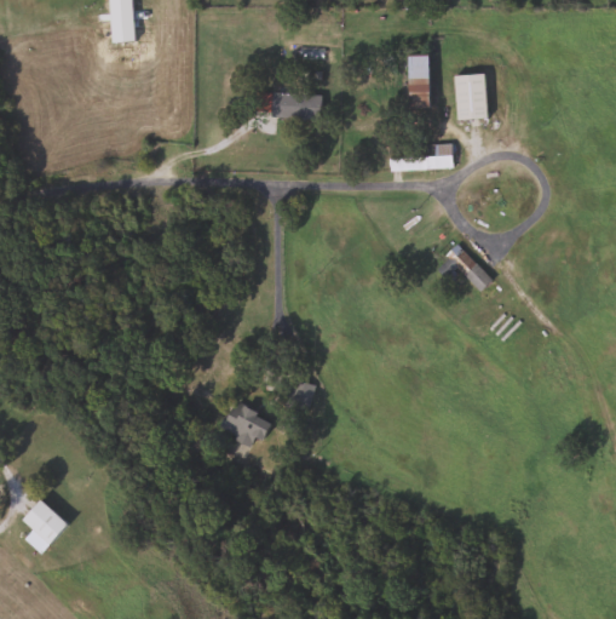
[(409,108),(409,55),(429,55),(429,108),(409,108)]
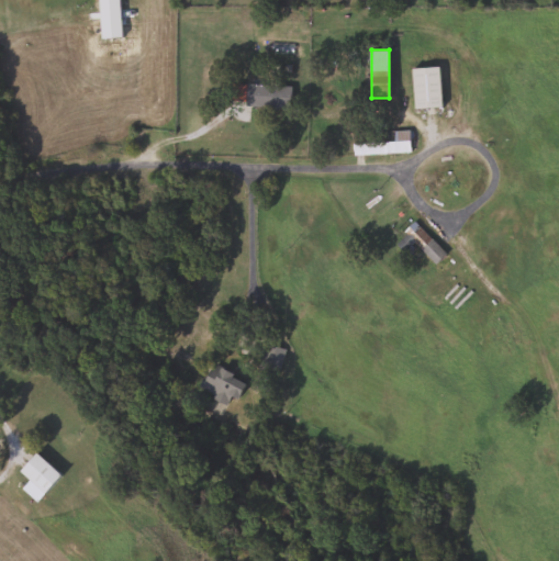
[(442,67),(442,107),(414,107),(413,67),(442,67)]
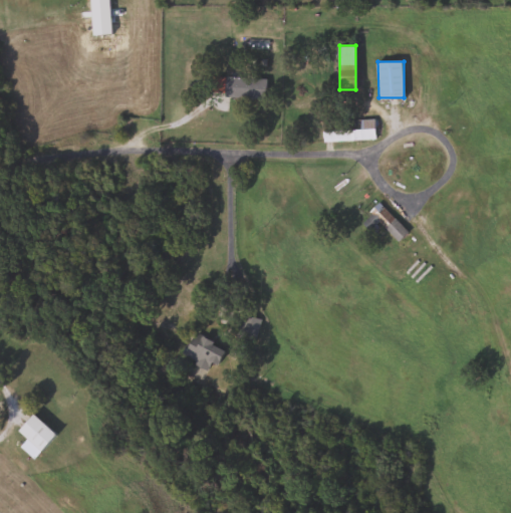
[(375,119),(375,140),(323,140),(323,119),(375,119)]
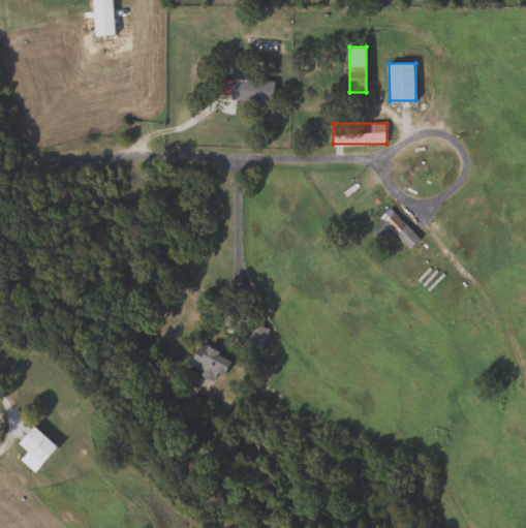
[(410,249),(380,218),(391,208),(421,238),(410,249)]
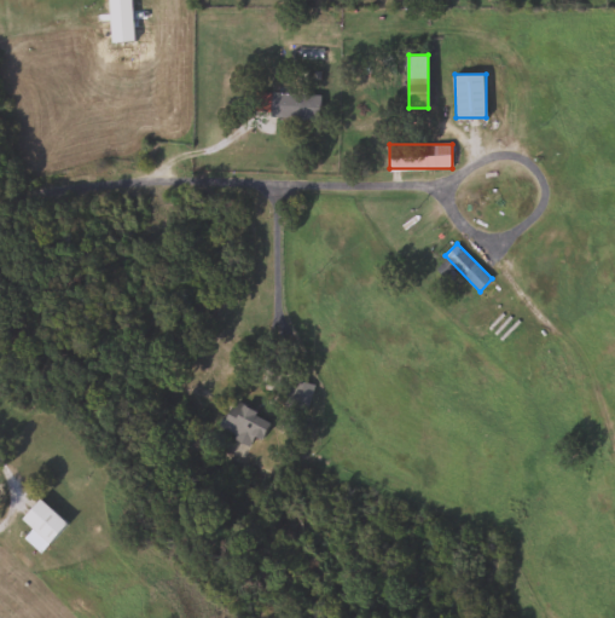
[(237,409),(239,403),(272,417),(260,443),(219,423),(227,404),(237,409)]
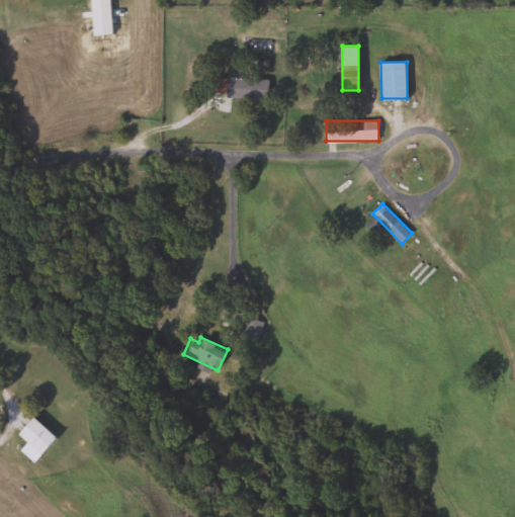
[(36,415),(58,436),(36,461),(22,448),(29,440),(21,432),(36,415)]
